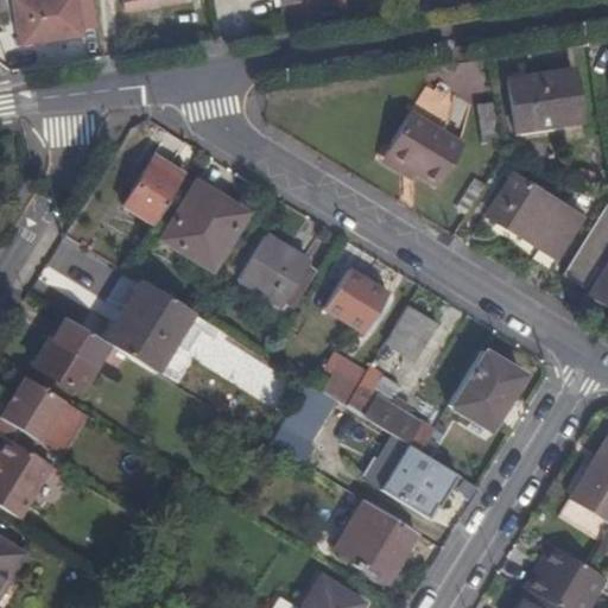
[(96,29),(90,0),(10,0),(17,40),(51,35),(52,42),(81,37),(81,31),(96,29)]
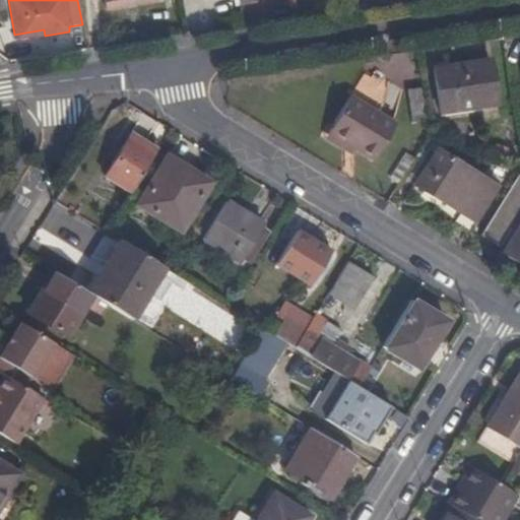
[(107,0),(109,9),(158,1),(158,0),(107,0)]
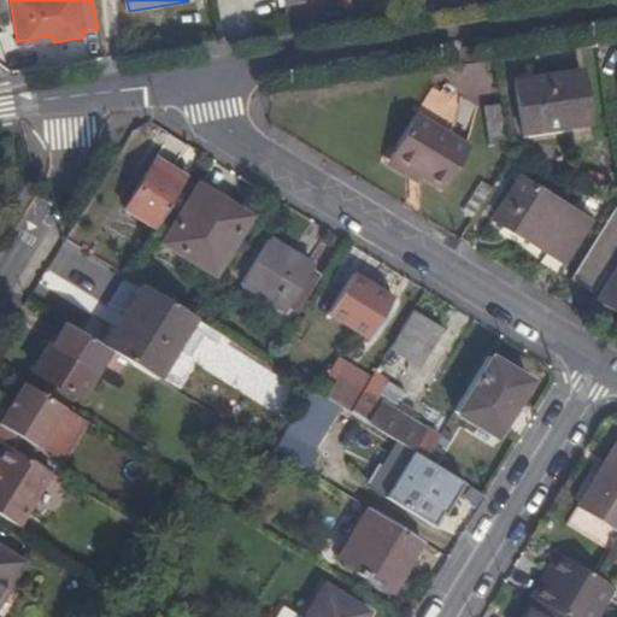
[(18,48),(53,42),(52,35),(17,41),(18,48)]
